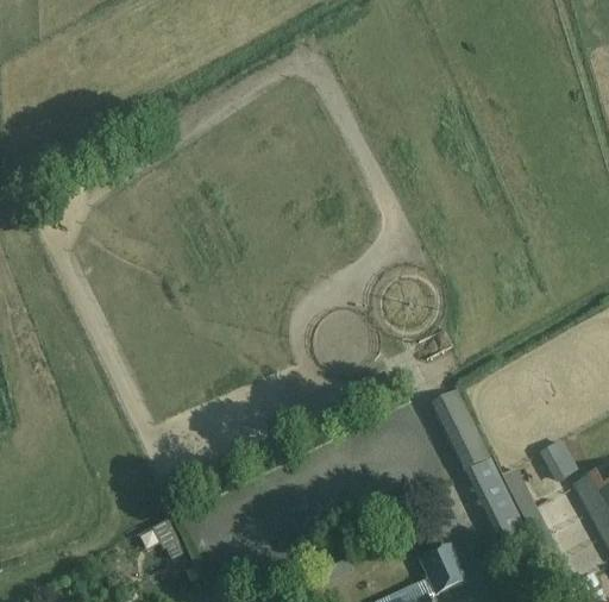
[(501,470),(493,455),(458,387),(429,401),(501,539),(528,525),(501,470)]
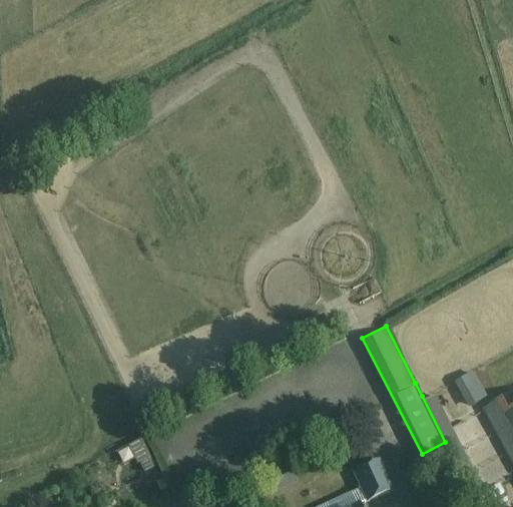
[(434,390),(422,396),(445,442),(473,496),(485,490),(434,390)]
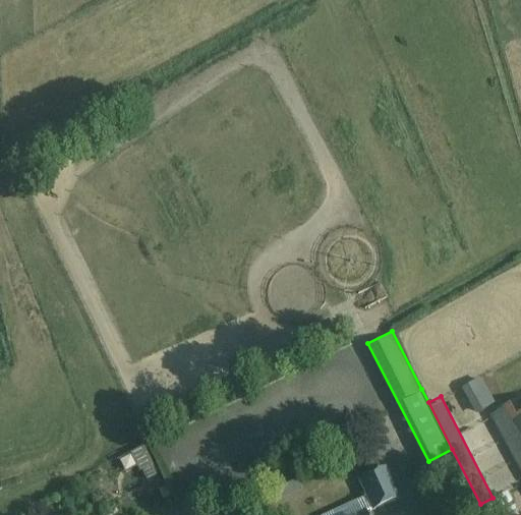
[(520,410),(516,414),(509,402),(490,412),(518,462),(520,466),(520,410)]
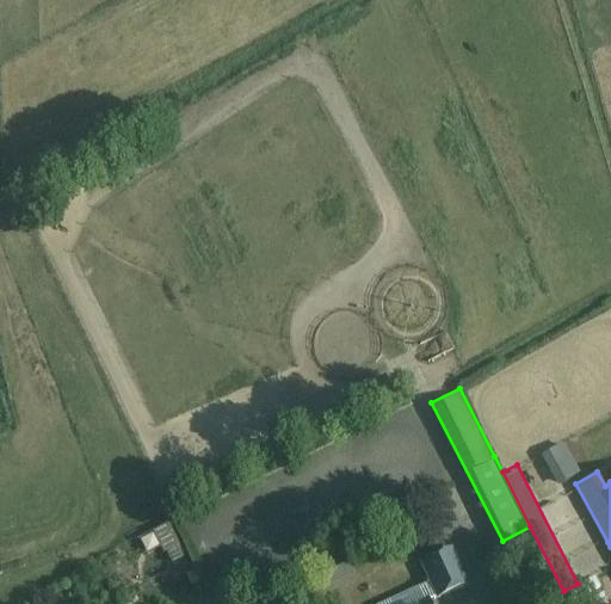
[(168,518),(150,527),(162,549),(179,540),(168,518)]
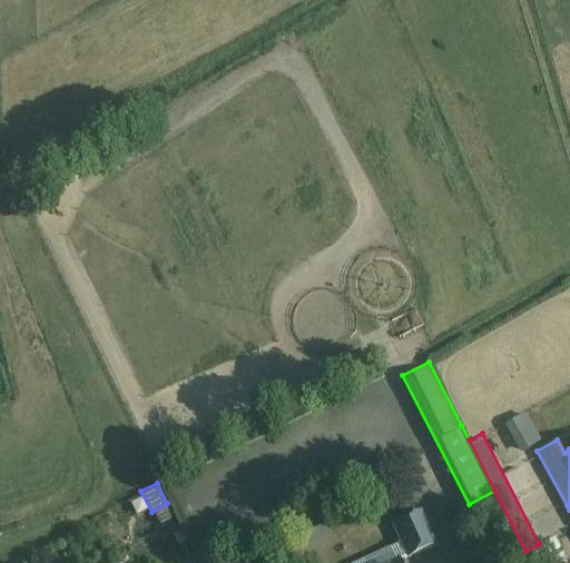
[(438,541),(421,506),(392,521),(408,555),(438,541)]
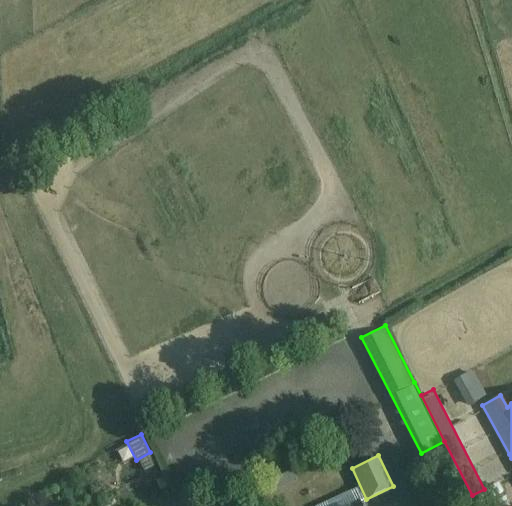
[(495,505),(497,505),(509,499),(505,490),(504,491),(499,481),(472,495),(477,505),(480,505),(486,503),(484,499),(490,496),(495,505)]
